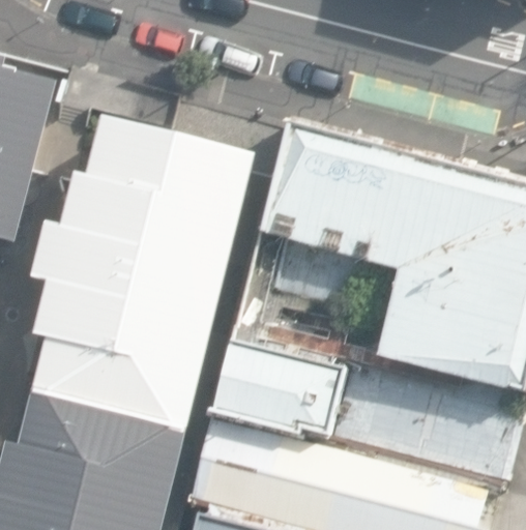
[(55,86),(0,72),(0,245),(11,248),(55,86)]
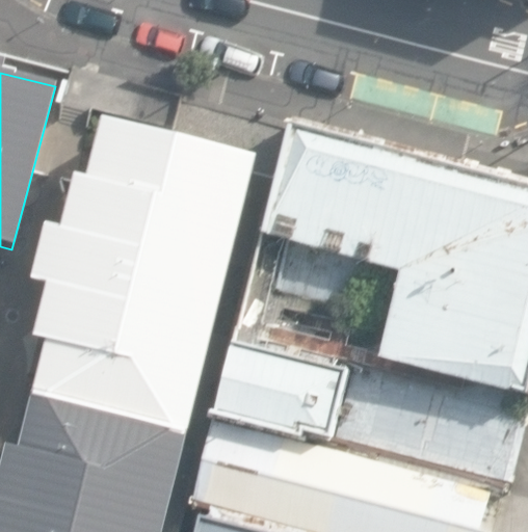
[(527,181),(292,123),(268,234),(400,269),(383,360),(527,394),(527,391),(527,181)]
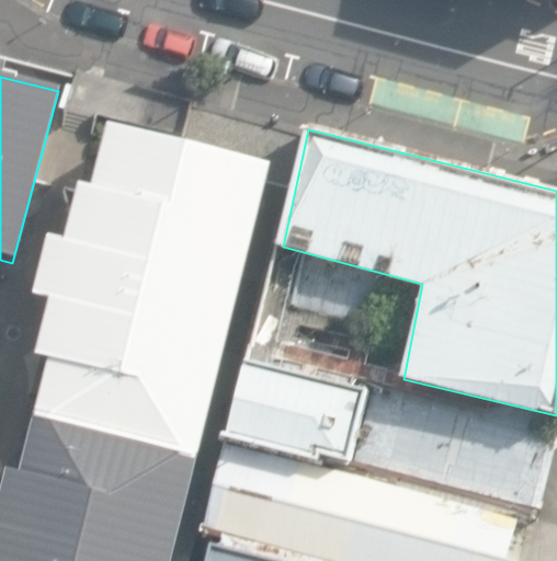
[(171,560),(268,168),(121,132),(108,186),(89,182),(75,238),(54,233),(40,293),(55,301),(44,350),(54,356),(27,467),(7,461),(0,490),(0,560),(171,560)]
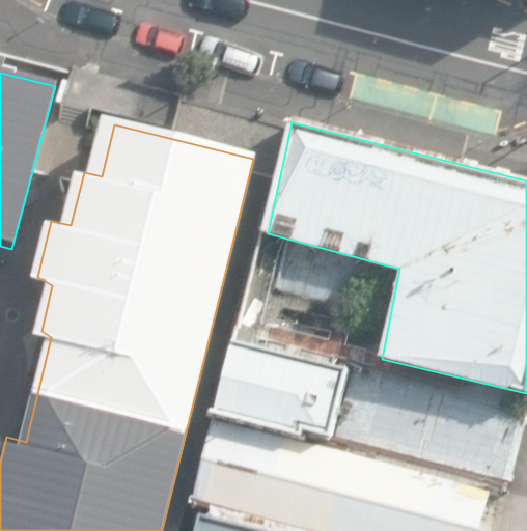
[(505,482),(526,393),(382,359),(243,334),(223,416),(488,478),(505,482)]
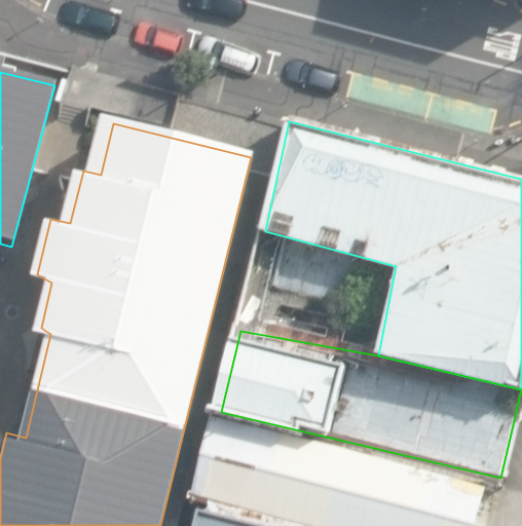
[(294,525),(471,525),(483,474),(221,412),(201,502),(294,525)]
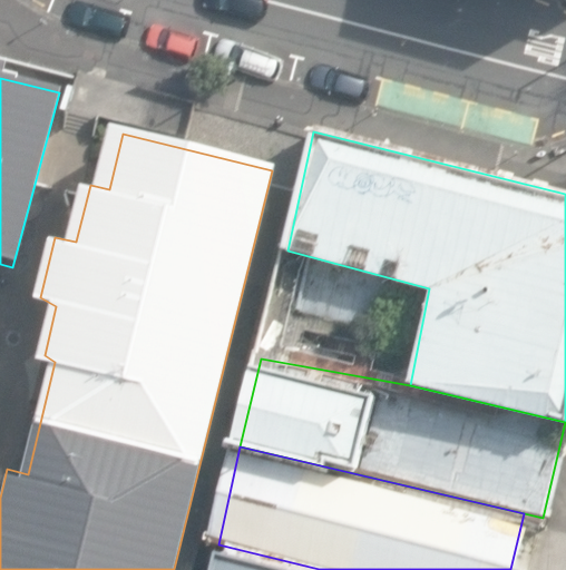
[(319,569),(218,544),(212,569),(319,569)]
